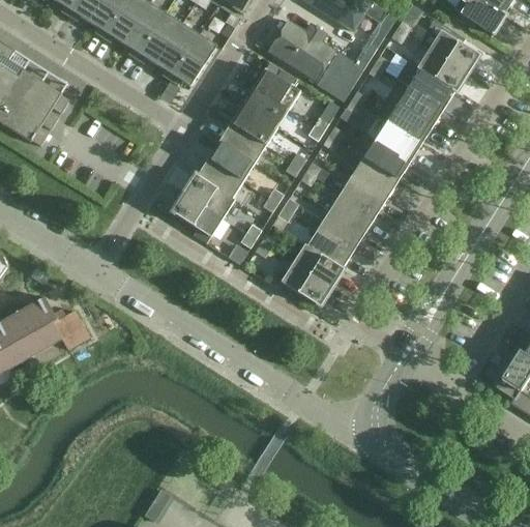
[(56,0),(64,5),(61,10),(69,16),(78,0),(56,0)]
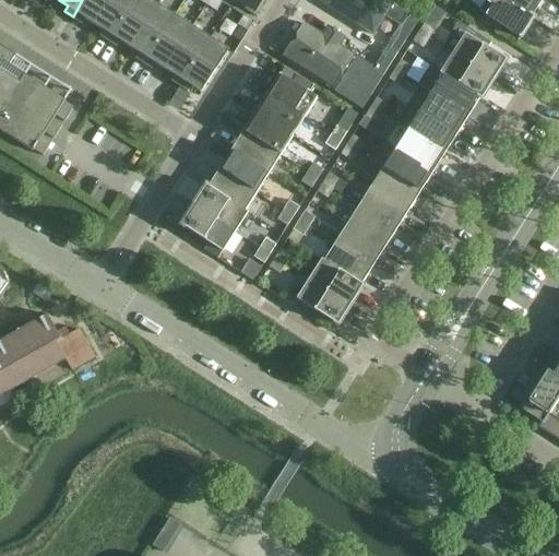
[(82,0),(73,16),(81,22),(84,15),(94,22),(107,0),(82,0)]
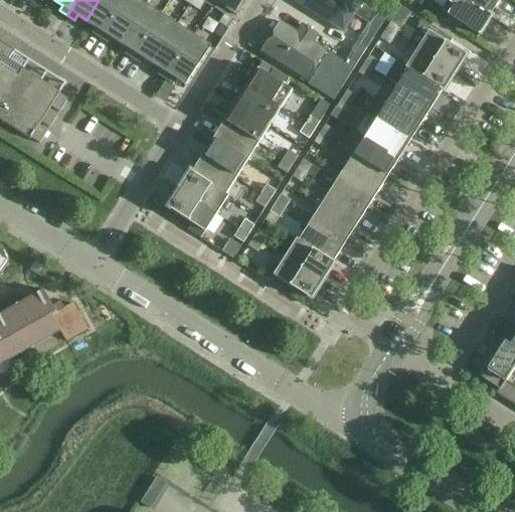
[(99,0),(87,20),(95,25),(92,30),(100,35),(122,0),(99,0)]
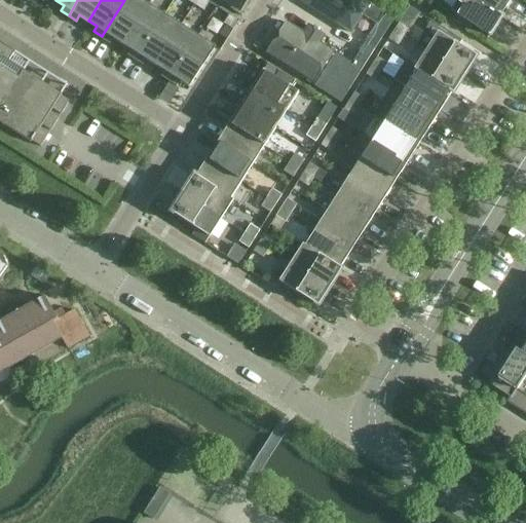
[(148,0),(124,0),(102,36),(110,41),(113,36),(121,41),(148,0)]
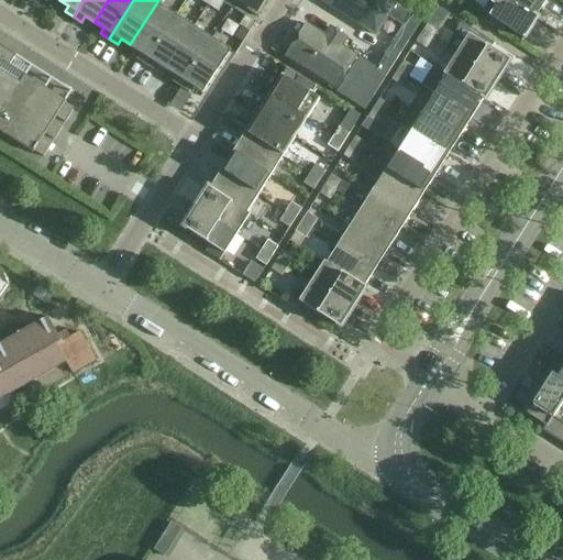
[(176,12),(158,0),(130,44),(140,51),(136,56),(144,62),(176,12)]
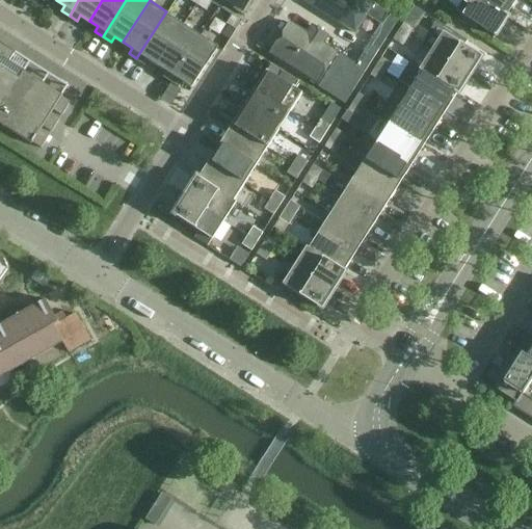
[(197,0),(196,2),(206,8),(211,0),(197,0)]
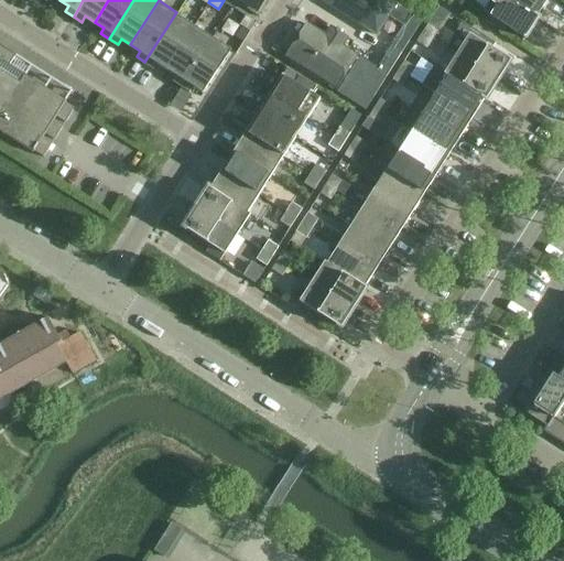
[(397,2),(393,0),(324,0),(377,33),(397,2)]
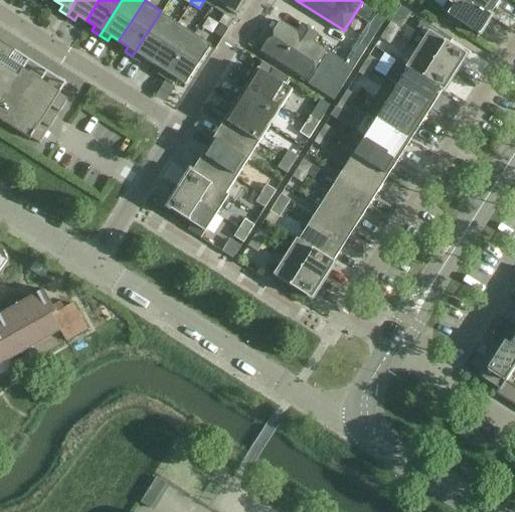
[(480,32),(491,14),(490,12),(489,13),(468,0),(446,0),(442,8),(480,32)]
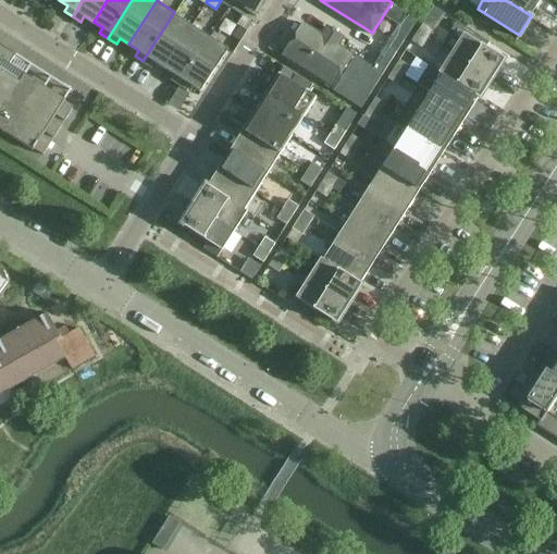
[(530,13),(537,0),(506,0),(529,14),(530,13)]
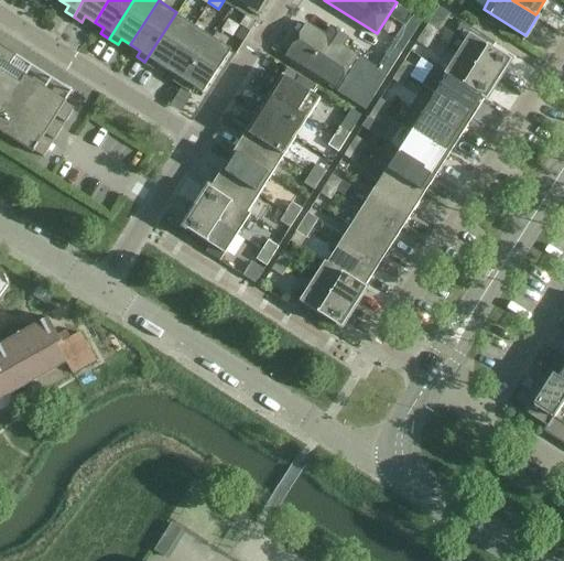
[(427,20),(422,30),(432,36),(438,27),(440,28),(449,11),(438,4),(427,20)]
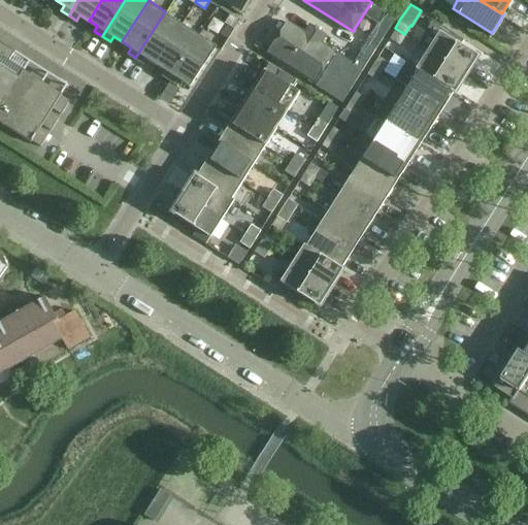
[(358,53),(368,59),(375,46),(394,17),(384,10),(366,40),(358,53)]
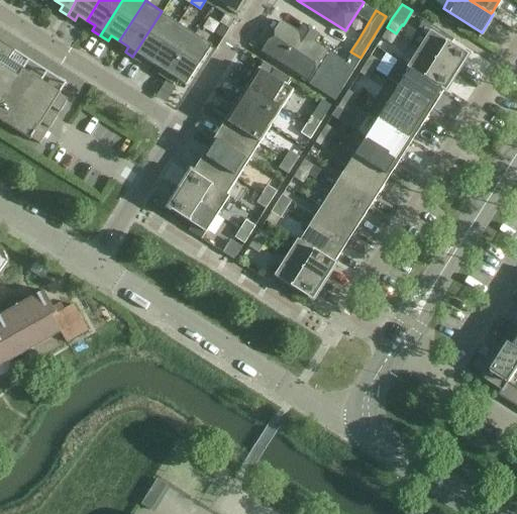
[(162,11),(132,57),(140,62),(143,57),(152,62),(178,21),(162,11)]
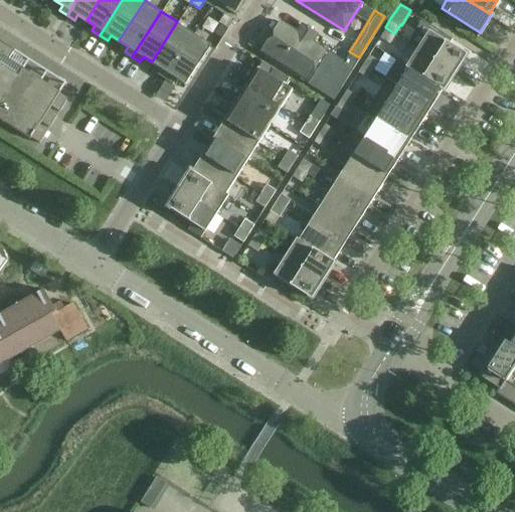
[(222,36),(233,18),(224,12),(219,20),(221,22),(216,31),(222,36)]
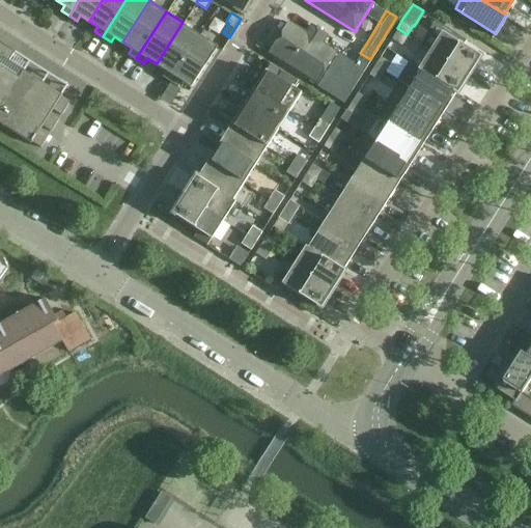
[(306,31),(288,21),(270,51),(319,82),(338,52),(323,43),(329,33),(312,22),(306,31)]
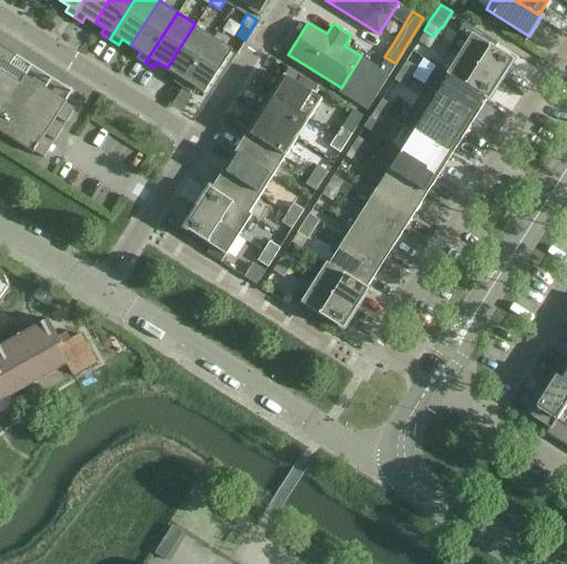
[(182,84),(213,34),(195,23),(167,68),(176,73),(173,80),(182,84)]
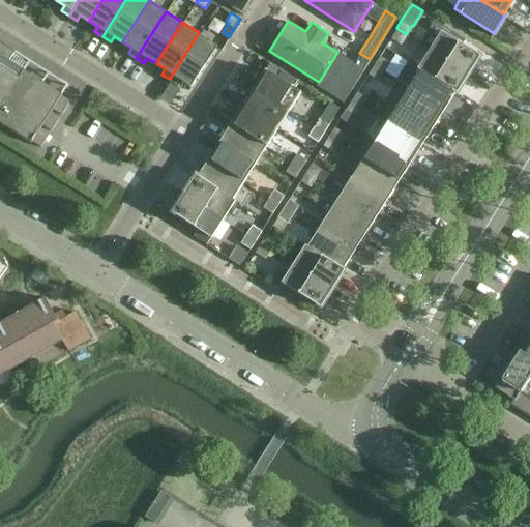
[(406,34),(396,28),(390,36),(401,42),(406,34)]
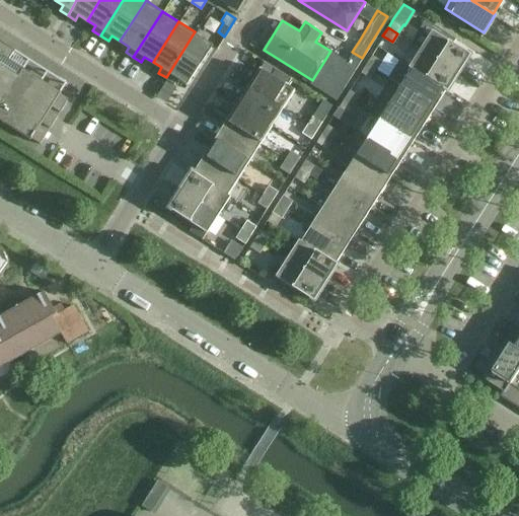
[(420,47),(458,72),(470,54),(432,29),(420,47)]
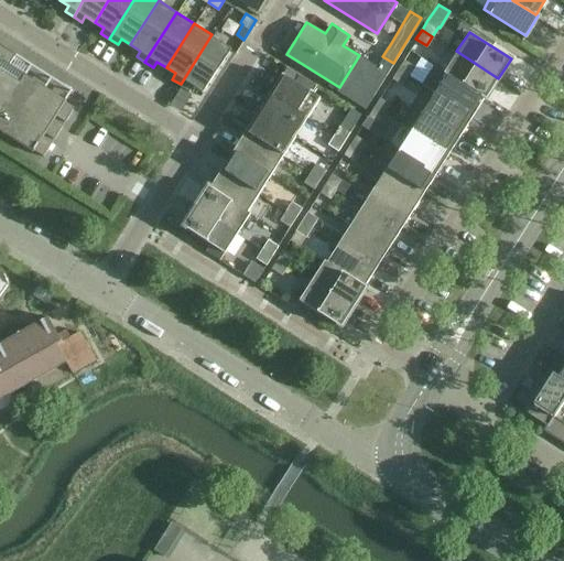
[(212,34),(181,84),(188,89),(193,84),(203,90),(230,46),(212,34)]
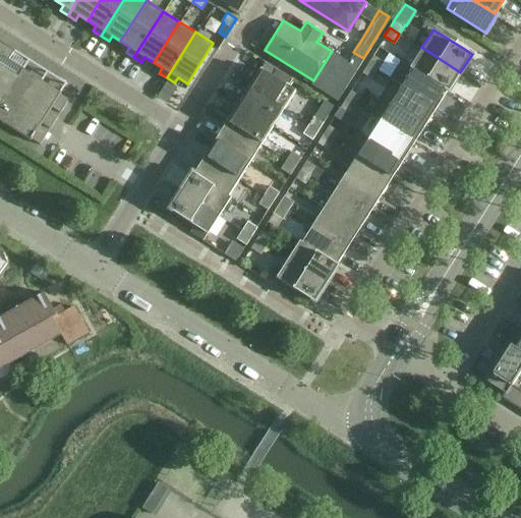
[(0,119),(30,138),(31,136),(40,142),(48,129),(40,123),(41,121),(50,126),(58,113),(50,108),(51,105),(60,111),(68,97),(60,92),(61,90),(9,57),(14,48),(0,39),(0,119)]
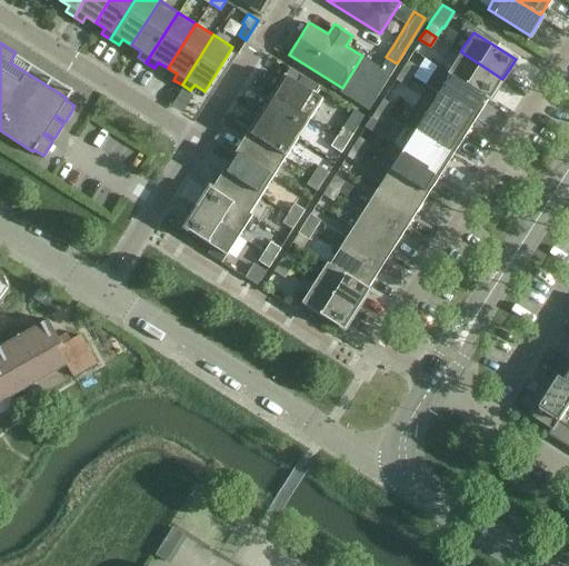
[(502,79),(460,51),(448,71),(450,73),(451,72),(489,97),(488,97),(490,99),(502,79)]
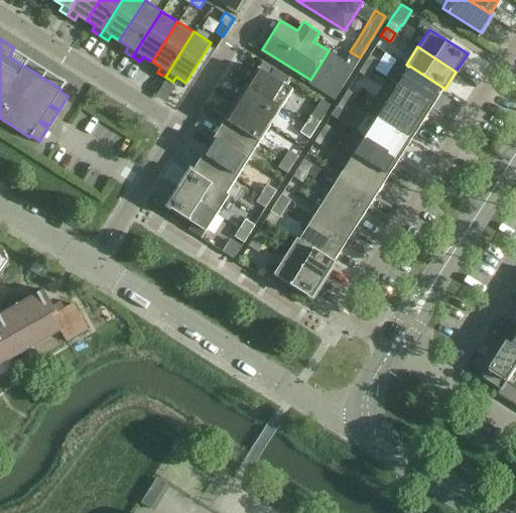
[(360,57),(350,51),(325,93),(334,99),(360,57)]
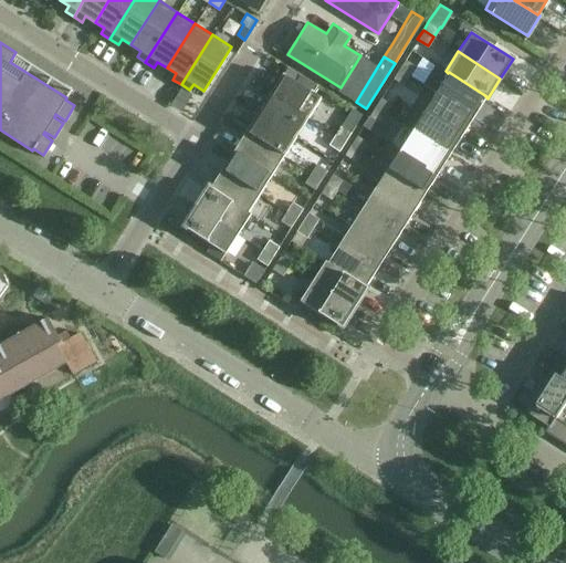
[(399,68),(409,74),(416,65),(405,59),(399,68)]
